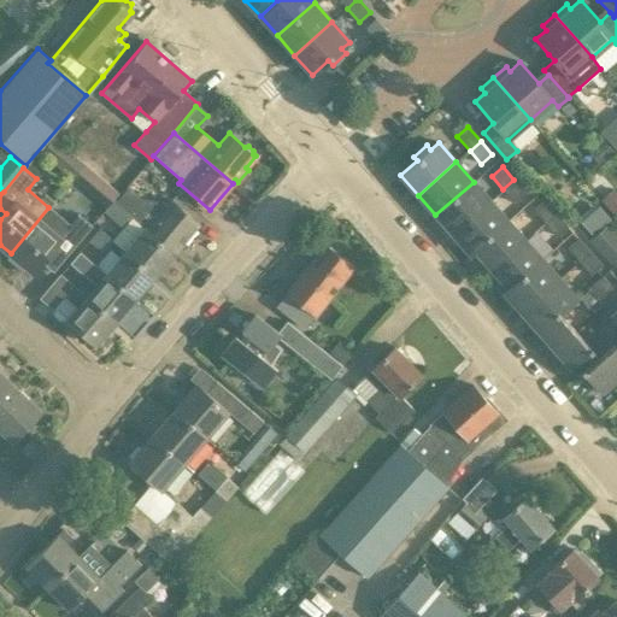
[(526,194),(513,180),(503,189),(515,204),(526,194)]
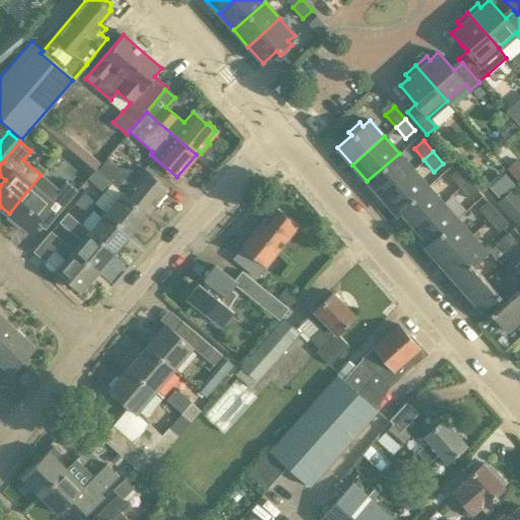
[(367,181),(381,197),(413,170),(399,153),(367,181)]
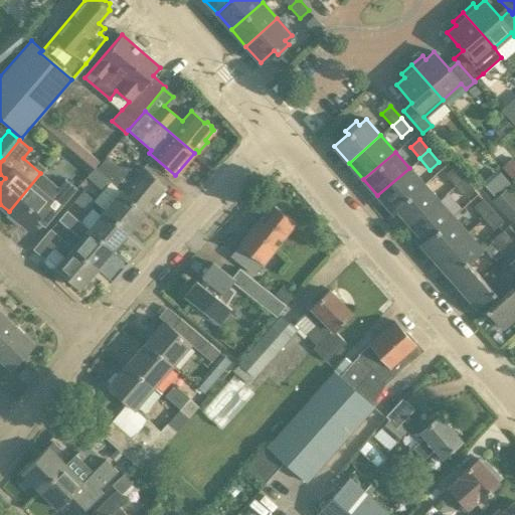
[(105,157),(95,169),(122,192),(145,211),(165,187),(143,168),(139,172),(135,169),(116,167),(105,157)]
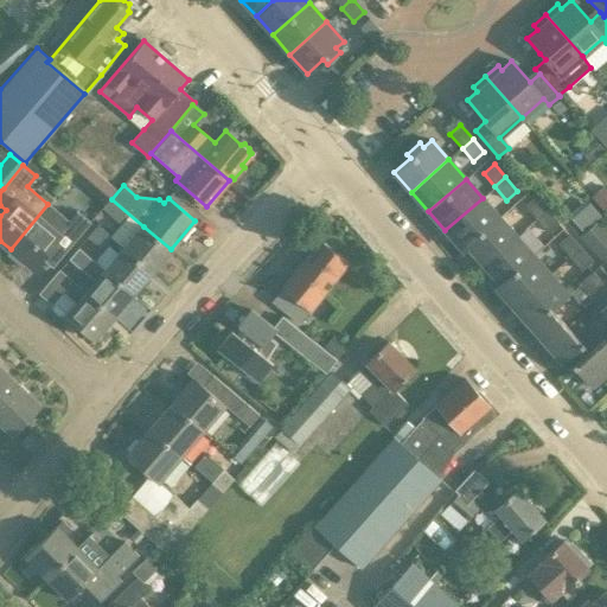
[(524,205),(536,218),(547,210),(535,196),(524,205)]
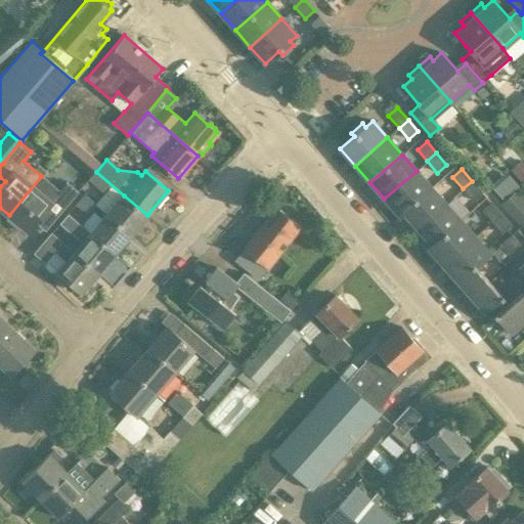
[(130,234),(147,215),(96,172),(95,171),(87,180),(104,194),(95,205),(106,214),(130,234)]
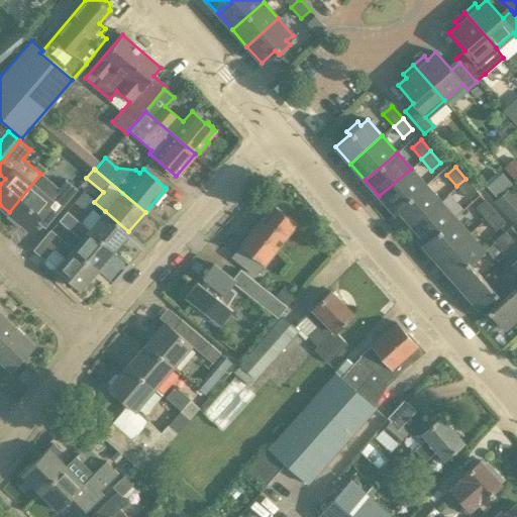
[(379,196),(394,212),(425,185),(411,169),(379,196)]
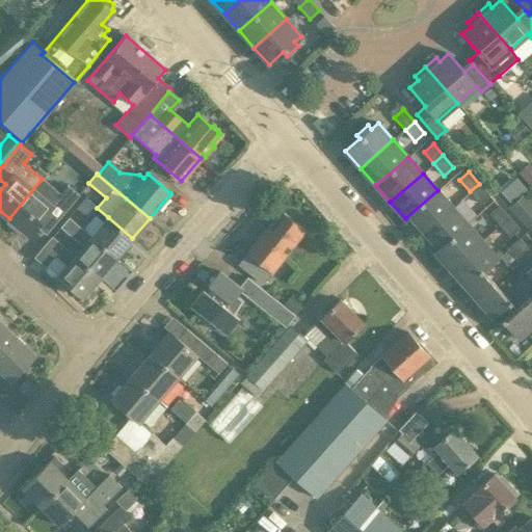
[(60,194),(42,179),(9,218),(28,234),(43,216),(53,224),(79,194),(68,185),(60,194)]
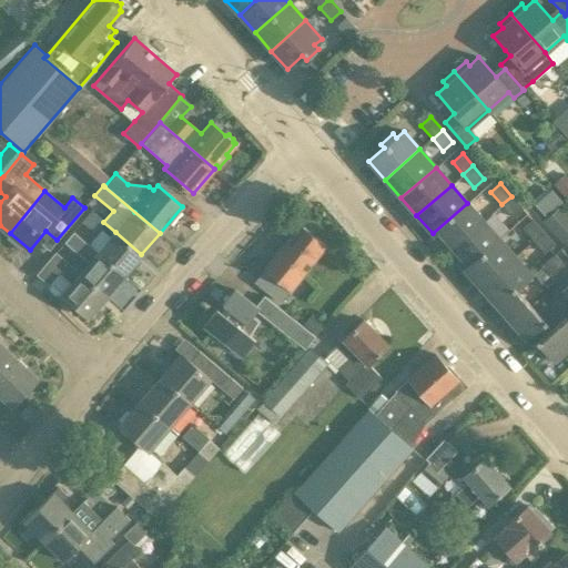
[(523,209),(511,196),(501,204),(513,217),(523,209)]
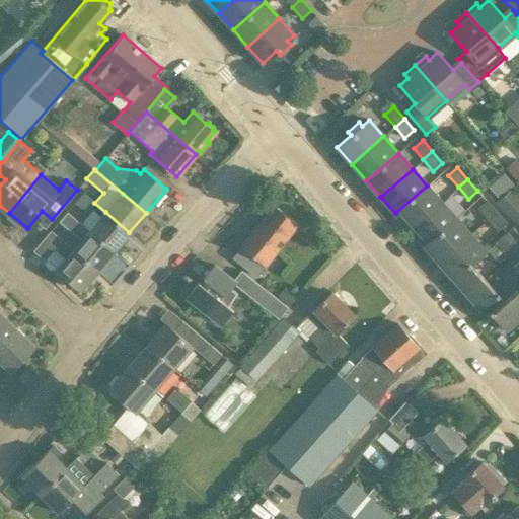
[(399,210),(414,226),(441,202),(427,186),(395,213),(395,214),(399,210)]
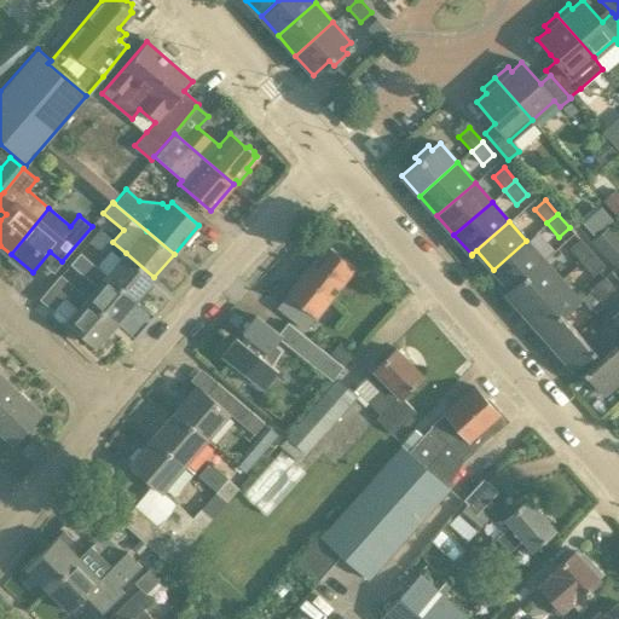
[(568,248),(580,262),(591,253),(579,239),(568,248)]
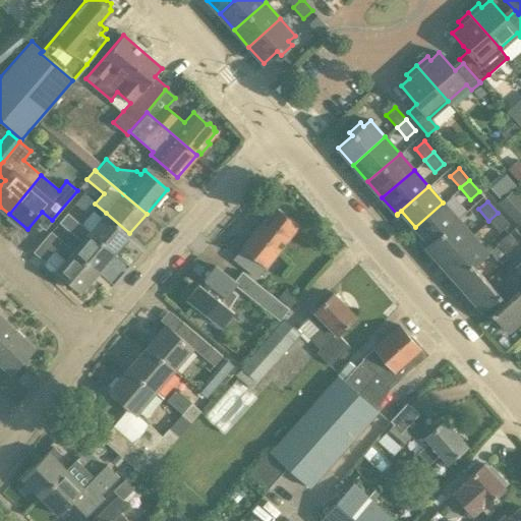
[(425,246),(458,219),(443,203),(415,227),(428,243),(425,246)]
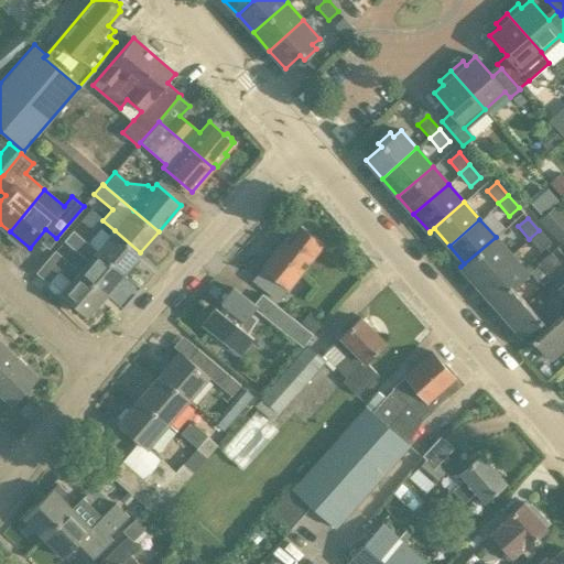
[(323,243),(296,223),(261,268),(252,280),(278,300),(288,289),(323,243)]
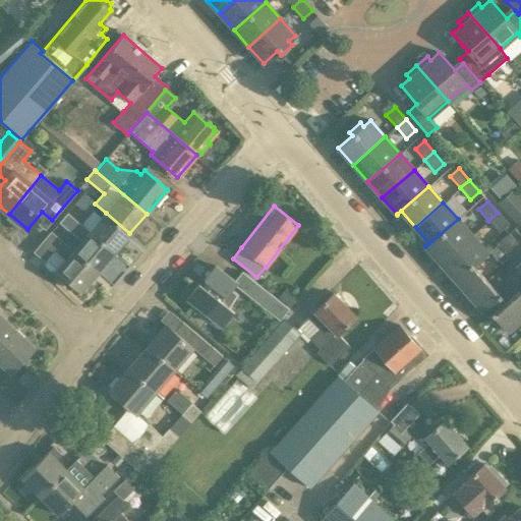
[(98,271),(113,252),(89,232),(66,213),(59,222),(81,241),(73,250),(98,271)]
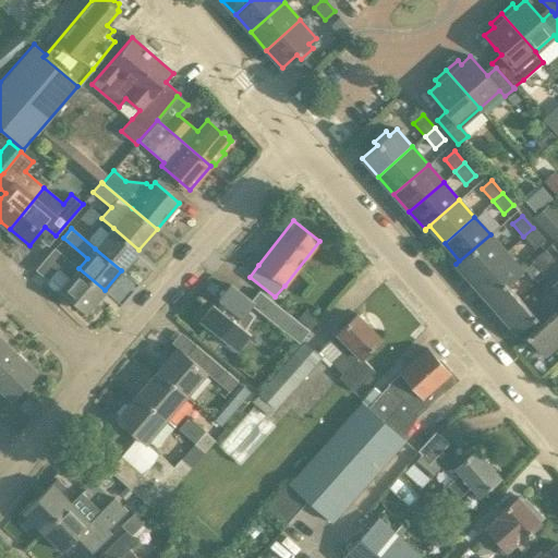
[(121,270),(138,250),(113,228),(95,249),(121,270)]
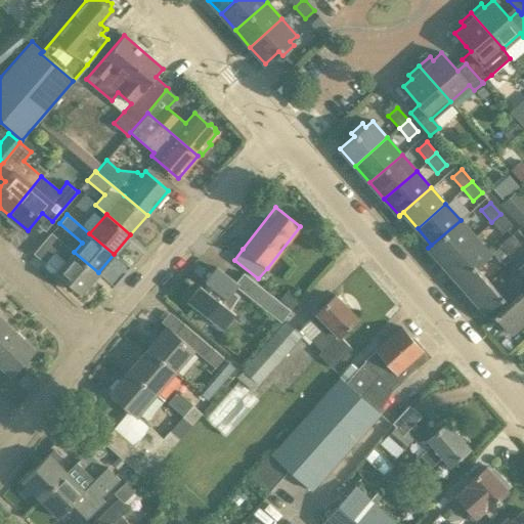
[(511,225),(500,214),(491,222),(501,233),(511,225)]
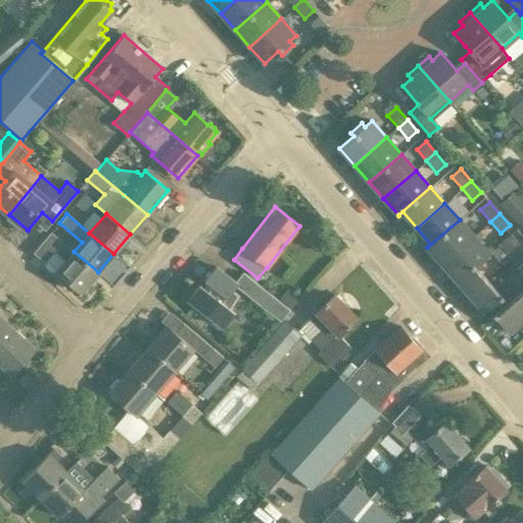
[(474,236),(460,220),(427,247),(441,264),(474,236)]
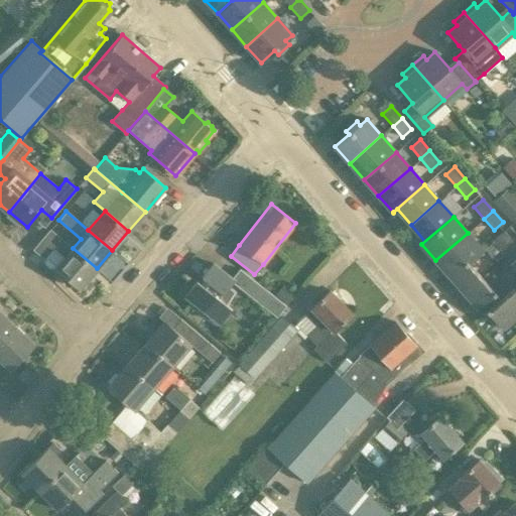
[(80,288),(97,268),(73,248),(50,229),(33,249),(44,258),(53,248),(65,257),(55,268),(80,288)]
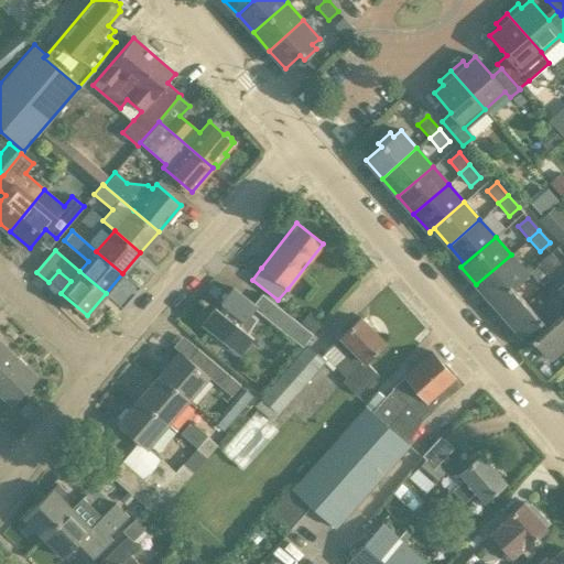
[(550,252),(538,263),(546,273),(559,262),(550,252)]
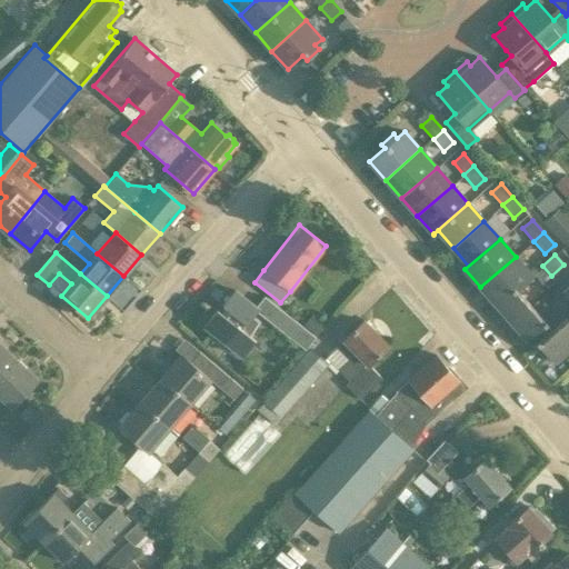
[(532,276),(516,257),(480,287),(497,306),(516,289),(532,276)]
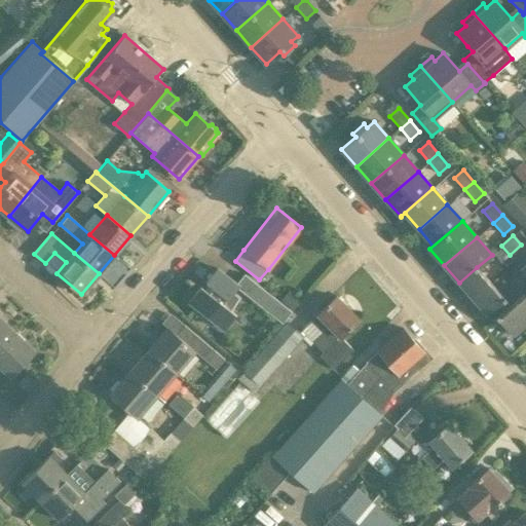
[(238,285),(216,267),(204,282),(208,284),(204,289),(199,286),(187,300),(194,305),(190,310),(203,318),(207,315),(223,329),(232,317),(228,314),(240,297),(233,292),(238,285)]
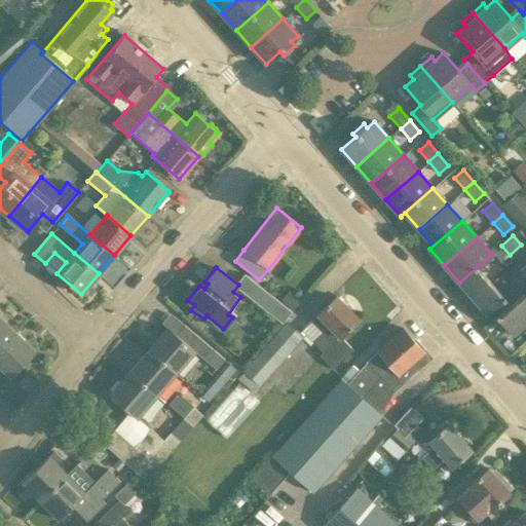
[(510,305),(510,304),(477,267),(459,283),(492,320),(510,305)]
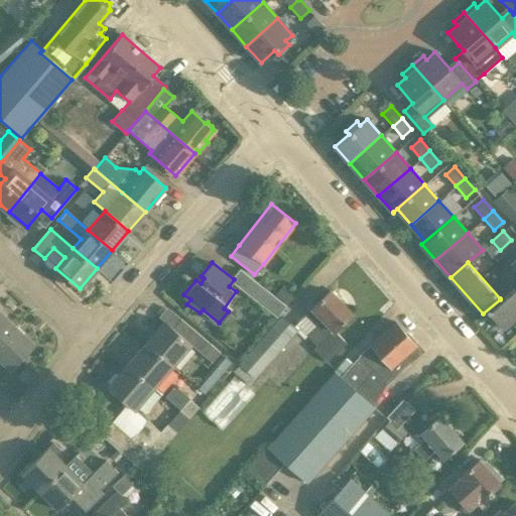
[(241,290),(276,317),(286,305),(251,277),(241,290)]
